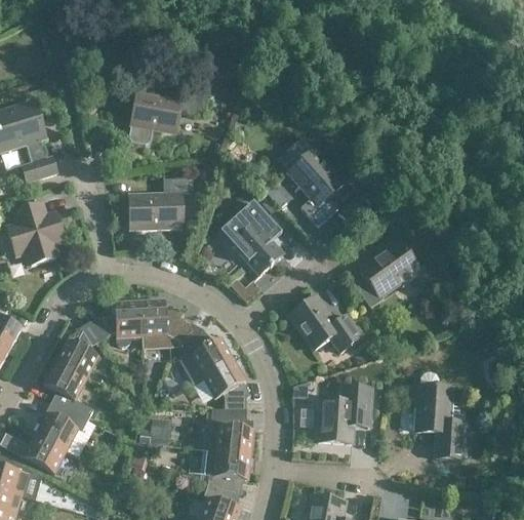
[(198,52),(196,67),(214,70),(216,55),(198,52)]
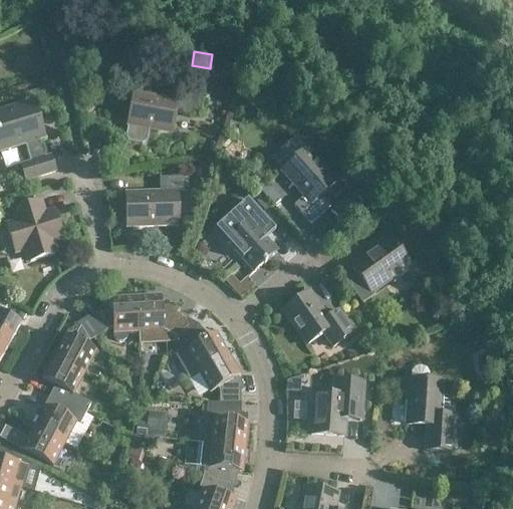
[(134,91),(129,121),(126,132),(130,137),(144,140),(150,136),(152,125),(172,129),(176,108),(199,113),(203,91),(172,85),(171,86),(173,86),(171,97),(134,91)]
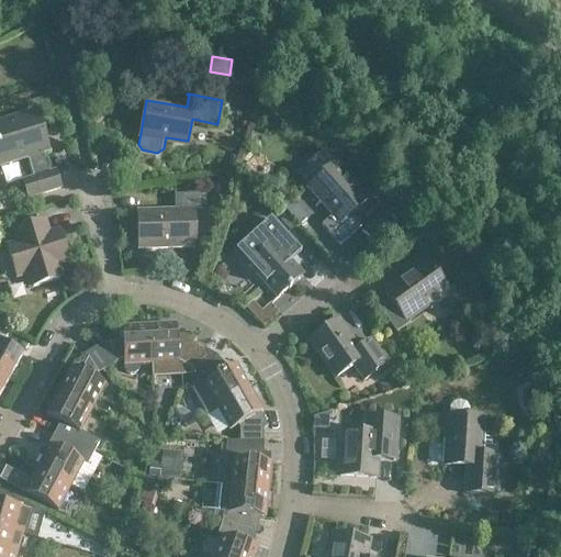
[(36,107),(0,118),(0,153),(2,162),(27,154),(34,175),(23,178),(29,195),(60,185),(55,168),(51,169),(38,129),(43,127),(36,107)]
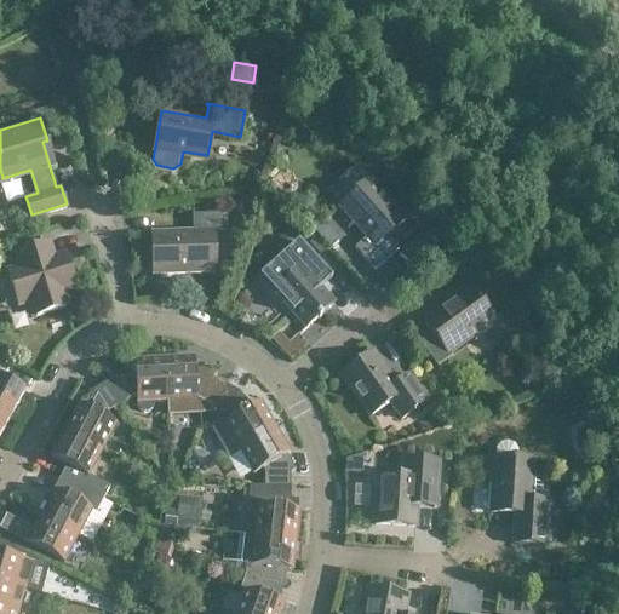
[(355,244),(376,265),(399,245),(388,233),(407,214),(406,214),(403,216),(370,177),(371,176),(371,174),(339,202),(340,204),(342,202),(355,217),(348,223),(349,224),(356,218),(368,231),(355,244)]
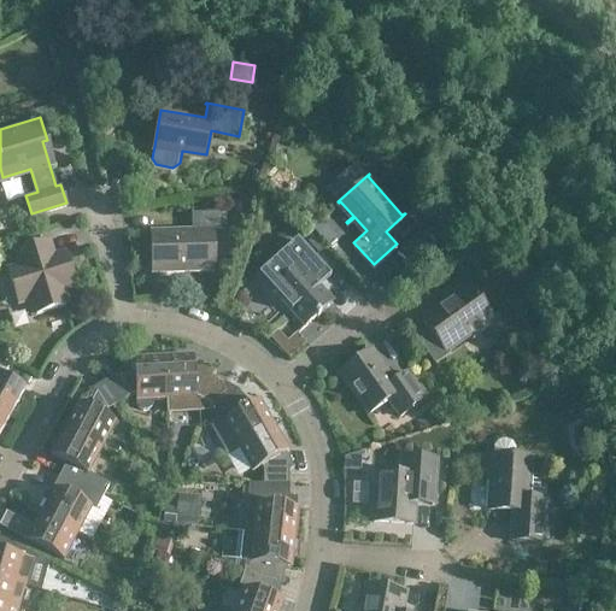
[(213,227),(222,225),(222,209),(193,210),(193,227),(188,227),(188,229),(179,229),(179,227),(152,228),(153,270),(215,268),(213,227)]
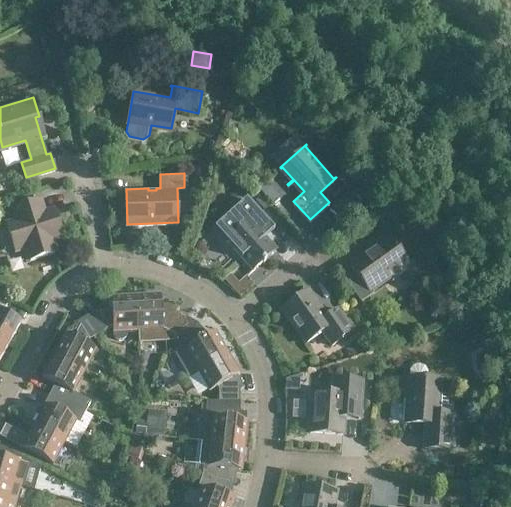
[(267,176),(258,184),(272,199),(281,191),(267,176)]
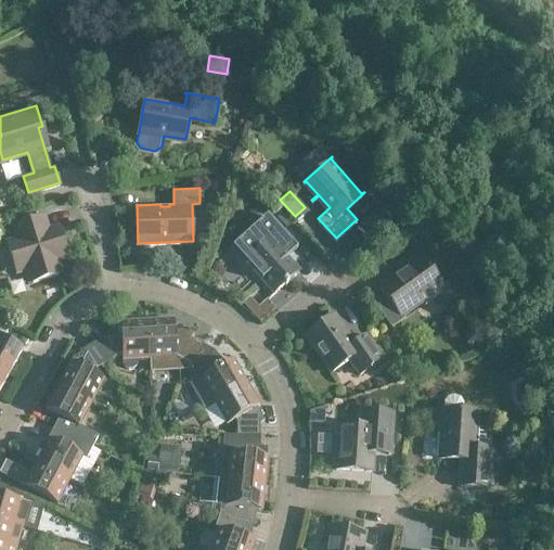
[(383,206),(360,226),(373,241),(396,220),(383,206)]
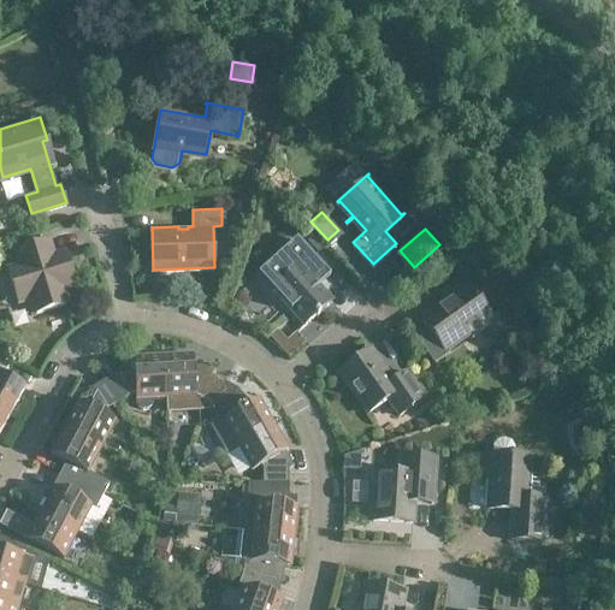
[(297,236),(285,247),(272,259),(287,274),(273,286),(305,321),(296,329),(297,329),(317,312),(317,313),(320,311),(319,309),(332,297),(309,272),(320,262),(297,236)]
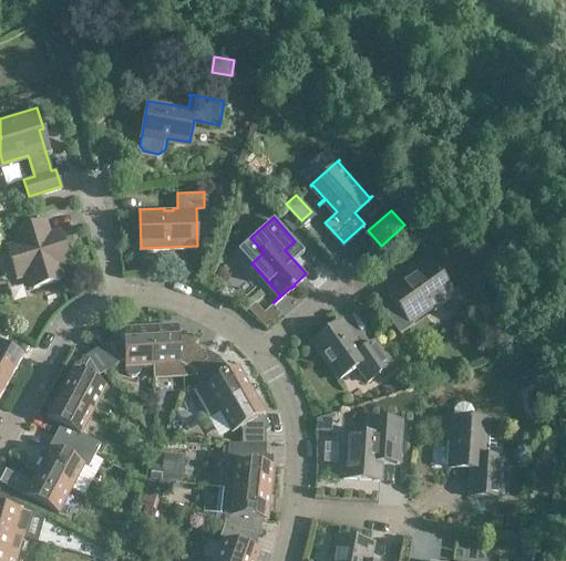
[(43,219),(17,227),(21,242),(8,247),(17,273),(29,269),(34,284),(61,277),(57,261),(69,257),(61,230),(48,235),(43,219)]
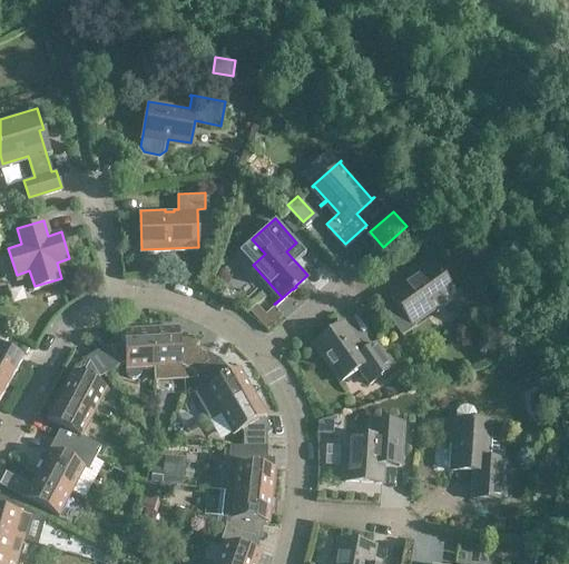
[(412,319),(453,290),(428,253),(427,254),(430,258),(414,270),(418,275),(412,278),(411,277),(391,292),(396,298),(384,307),(402,333),(415,323),(412,319)]
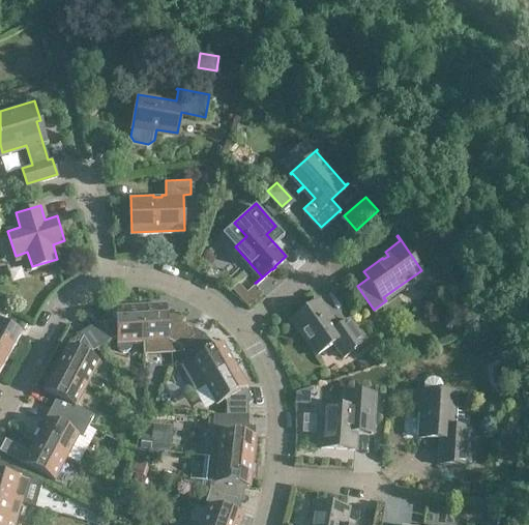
[(258,283),(242,296),(250,304),(265,291),(258,283)]
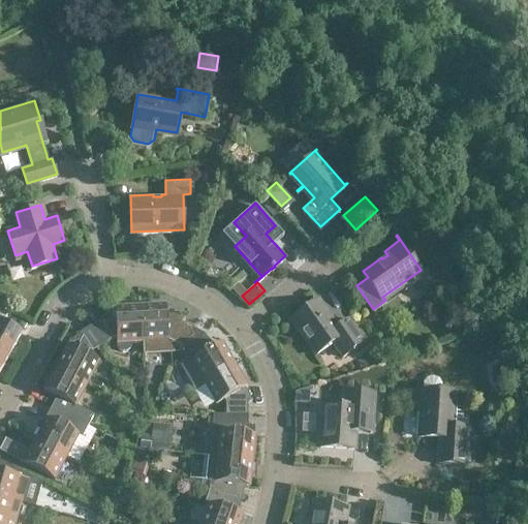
[(315,351),(316,352),(333,340),(343,355),(365,339),(348,316),(337,325),(318,299),(319,298),(318,297),(286,319),(286,320),(292,316),(316,350),(315,351)]
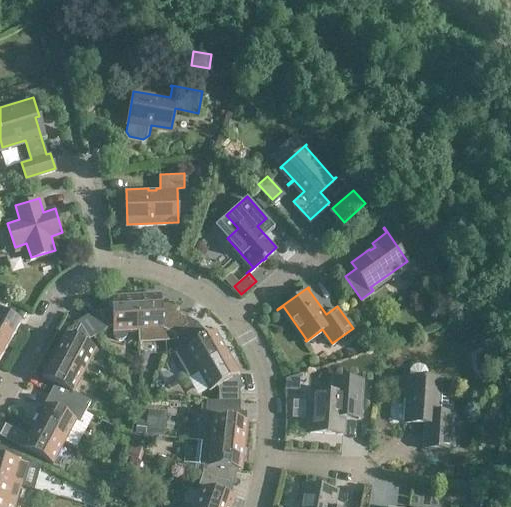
[(161,295),(161,292),(135,293),(138,327),(138,339),(169,338),(168,328),(177,333),(187,315),(177,309),(179,305),(161,295)]
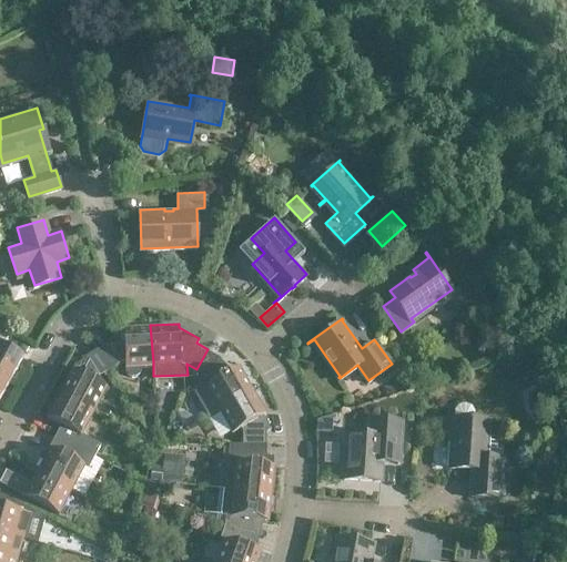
[(153,363),(150,325),(123,326),(125,365),(153,363)]
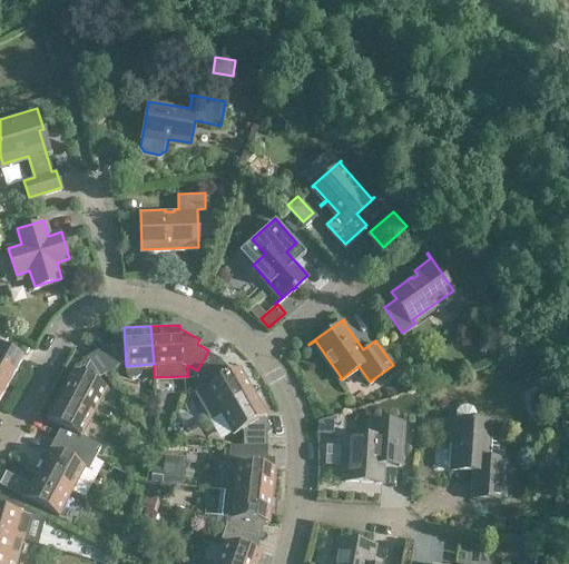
[(0,342),(0,373),(9,378),(22,355),(0,342)]
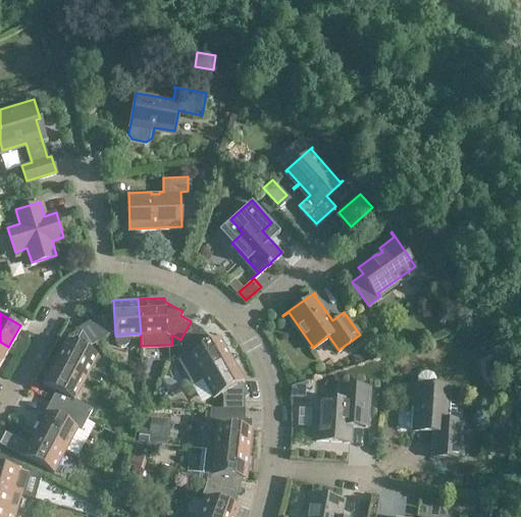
[(100,313),(90,319),(101,337),(111,330),(100,313)]
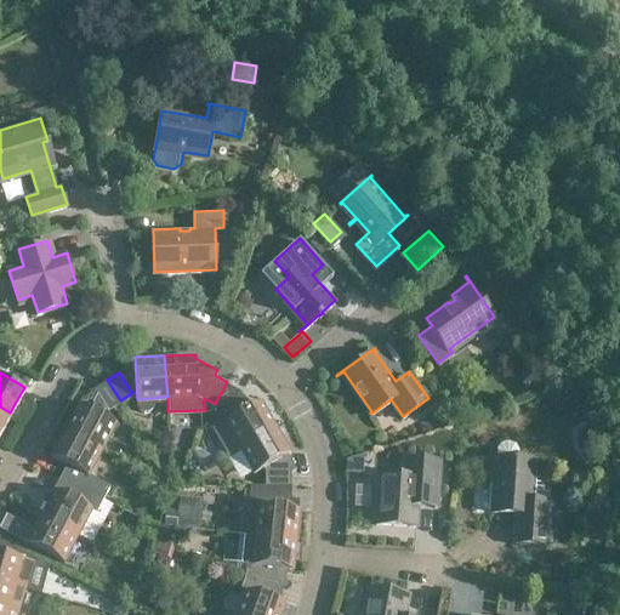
[(120,400),(107,380),(96,387),(109,408),(120,400)]
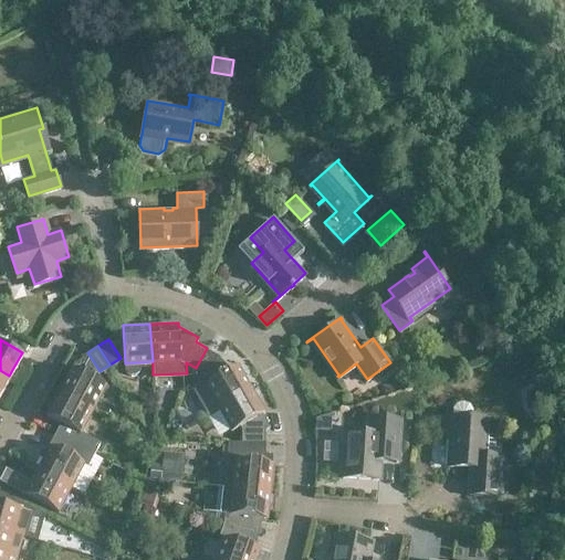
[(218,354),(207,348),(196,368),(207,374),(218,354)]
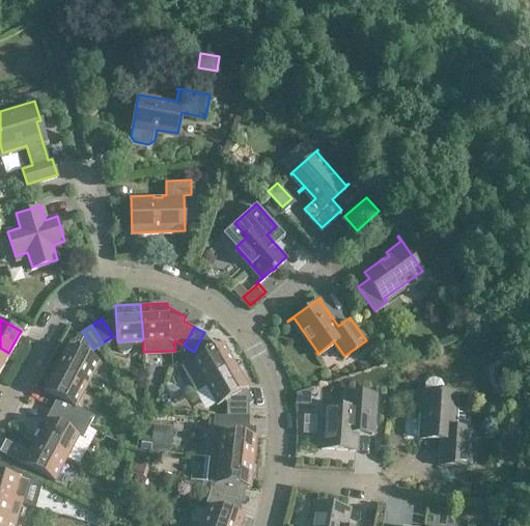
[(192,359),(204,381),(235,362),(224,340),(192,359)]
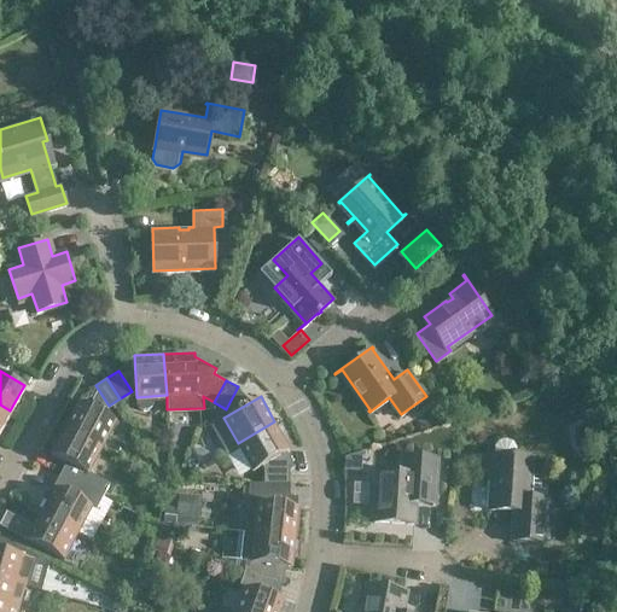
[(79,398),(65,425),(104,444),(117,419),(79,398)]
